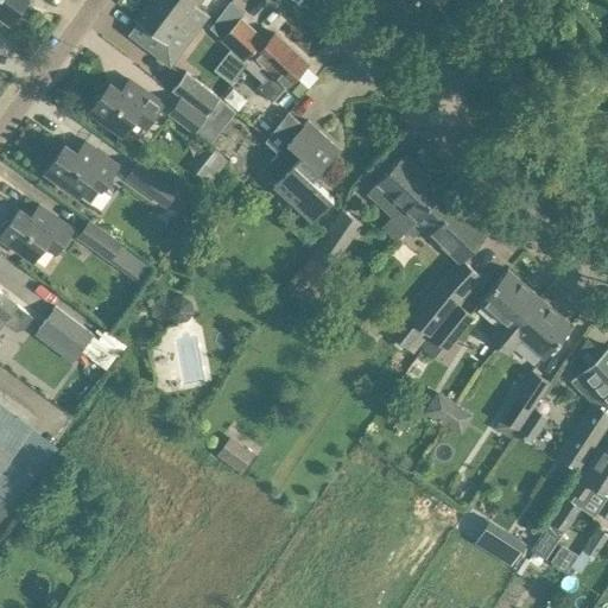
[(0,0),(0,14),(10,23),(25,0),(0,0)]
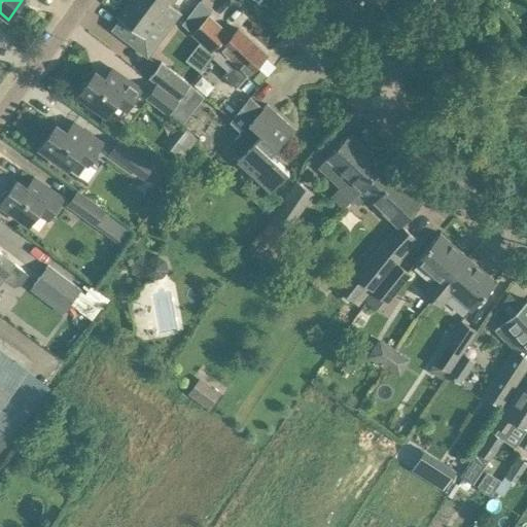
[(172,0),(128,0),(116,15),(120,18),(112,29),(148,56),(181,12),(170,4),(172,0)]
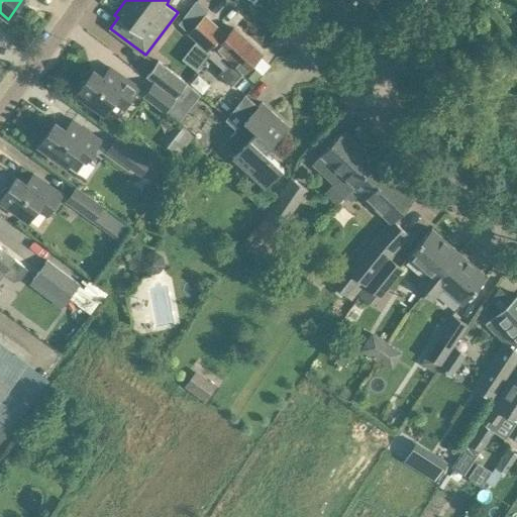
[(188,13),(179,24),(189,32),(199,21),(188,13)]
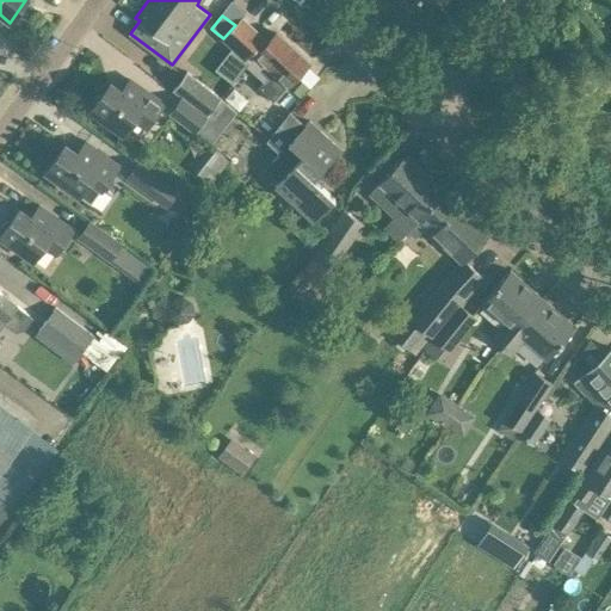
[(273,100),(291,81),(292,81),(309,63),(276,34),(265,45),(263,42),(265,39),(242,18),(235,25),(223,38),(246,60),(253,51),(257,55),(247,66),(264,82),(259,87),(273,100)]
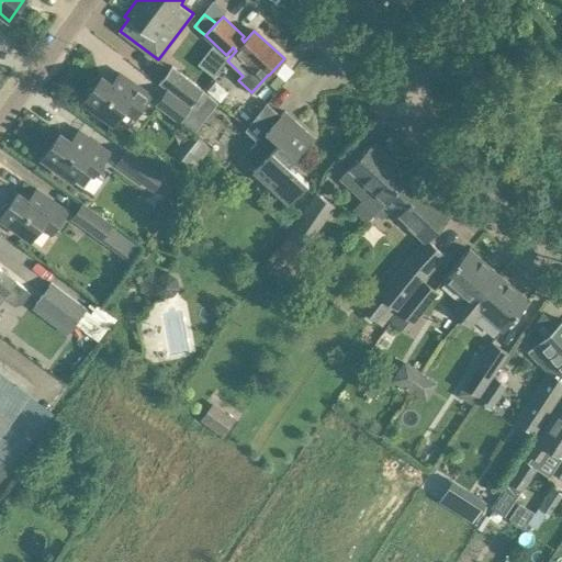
[(171,66),(158,83),(167,90),(189,108),(203,90),(171,66)]
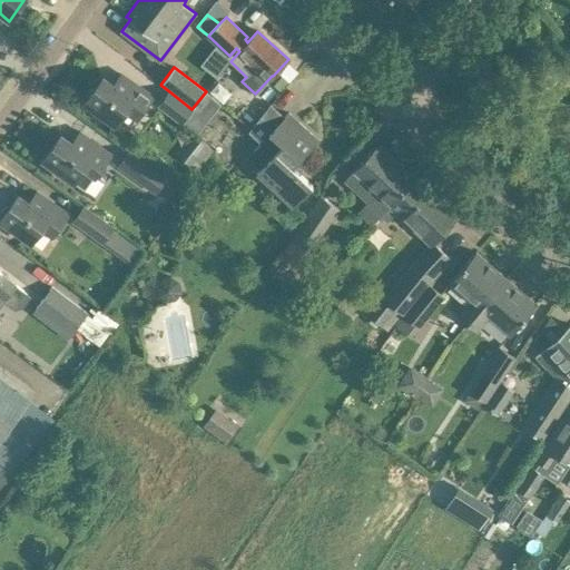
[(154,98),(139,87),(121,75),(114,85),(102,77),(94,88),(89,89),(86,95),(86,99),(85,102),(115,125),(124,114),(136,123),(154,98)]
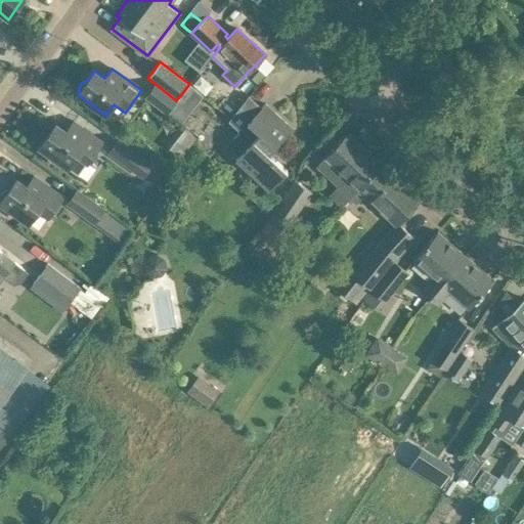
[(166,114),(176,100),(156,84),(145,98),(166,114)]
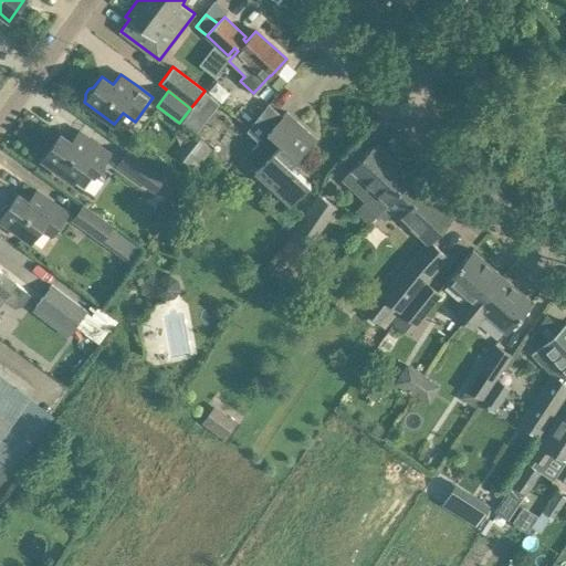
[(261,139),(251,150),(251,161),(259,168),(255,171),(291,205),(310,185),(297,173),(299,170),(300,168),(300,164),(299,161),(297,159),(315,138),(286,112),(281,117),(261,139)]
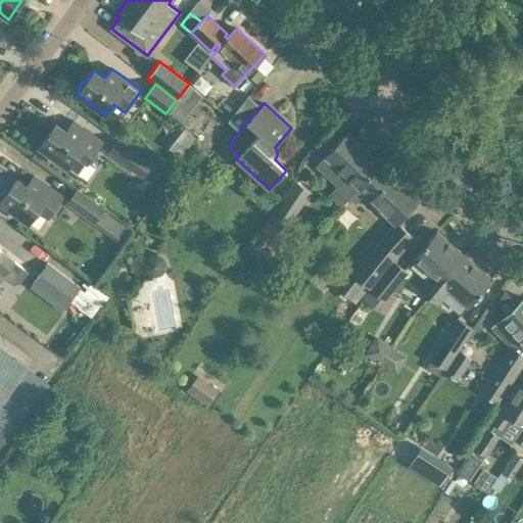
[(100,141),(89,133),(73,122),(65,131),(55,124),(39,147),(77,174),(100,141)]
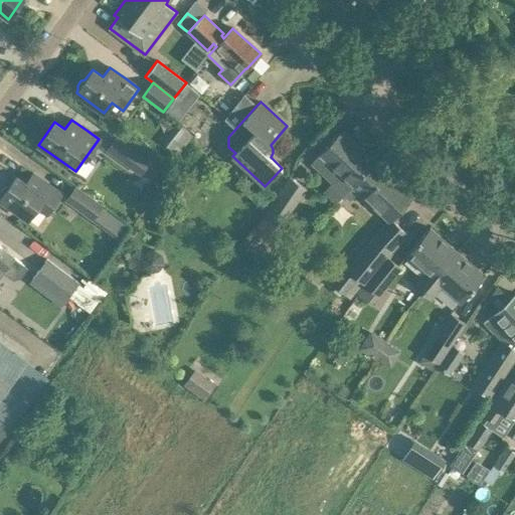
[(174,149),(189,129),(177,120),(162,139),(174,149)]
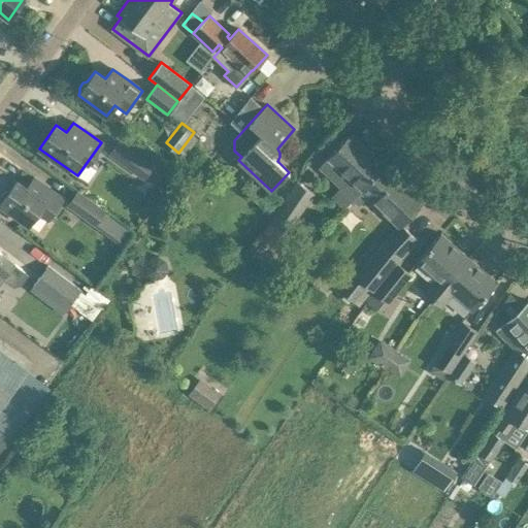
[(344,208),(352,200),(385,165),(350,133),(325,160),(319,166),(340,186),(331,195),(344,208)]
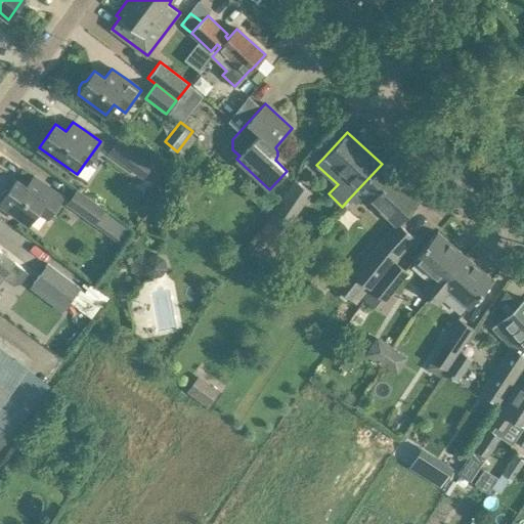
[(141,178),(151,165),(118,140),(107,154),(141,178)]
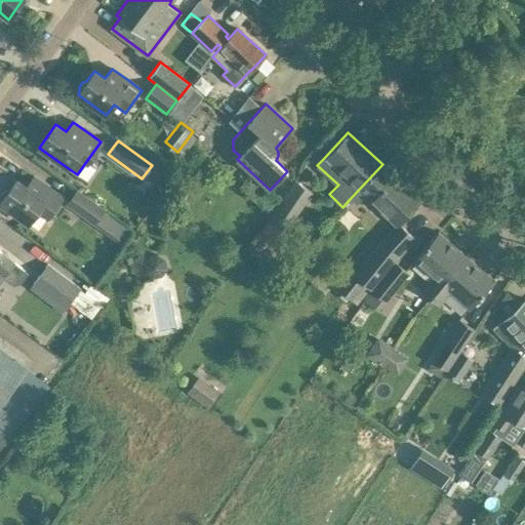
[(382,164),(350,199),(355,205),(363,197),(397,228),(421,200),(382,164)]
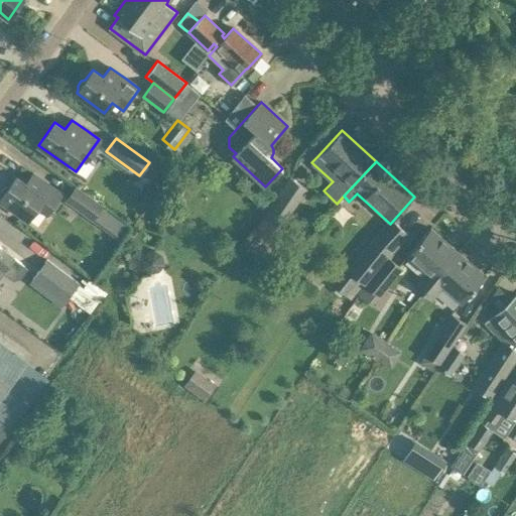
[(62,195),(49,185),(33,173),(26,183),(16,176),(8,186),(4,187),(1,192),(1,197),(0,198),(0,199),(28,220),(36,209),(46,216),(62,195)]
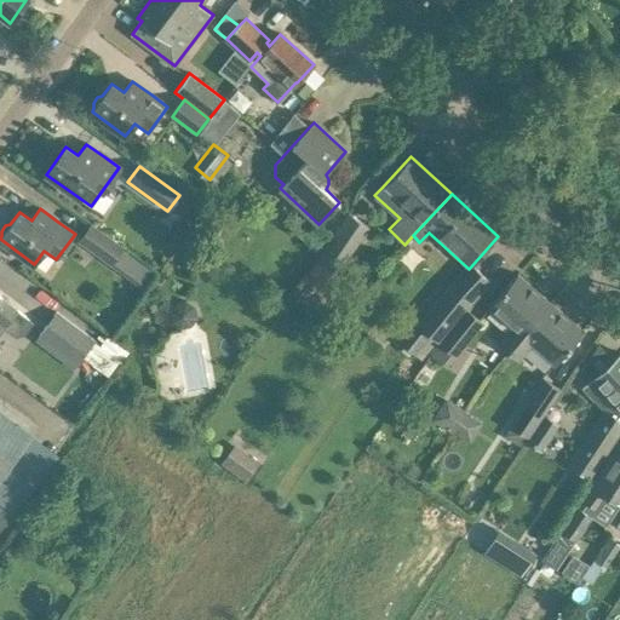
[(326,287),(368,228),(348,214),(306,275),(326,287)]
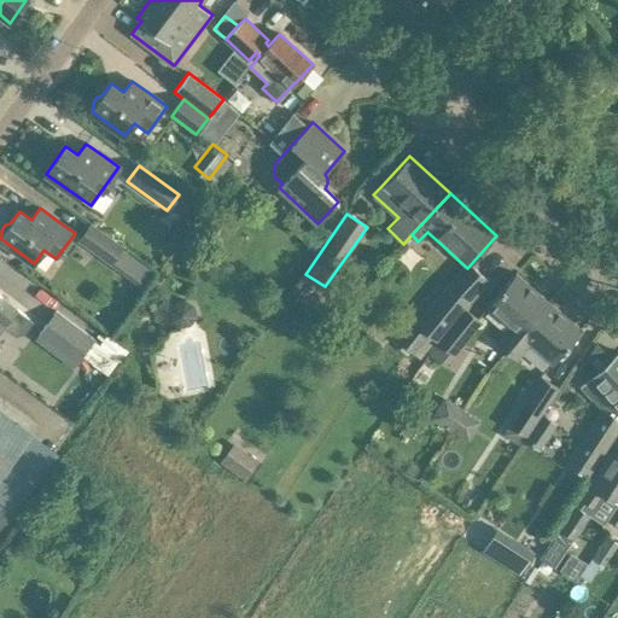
[(110,264),(122,249),(89,225),(77,242),(110,264)]
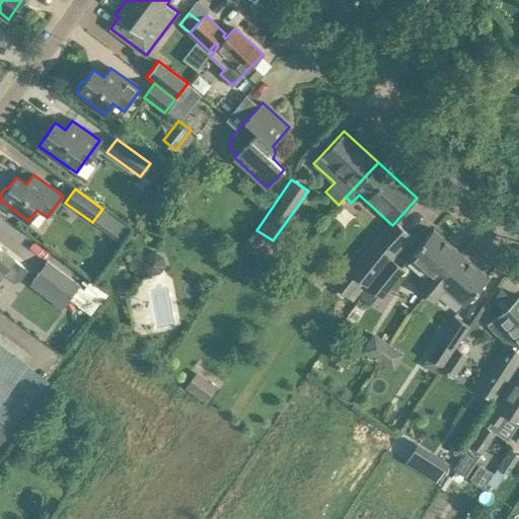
[(425,295),(461,253),(433,229),(410,257),(429,274),(417,288),(425,295)]
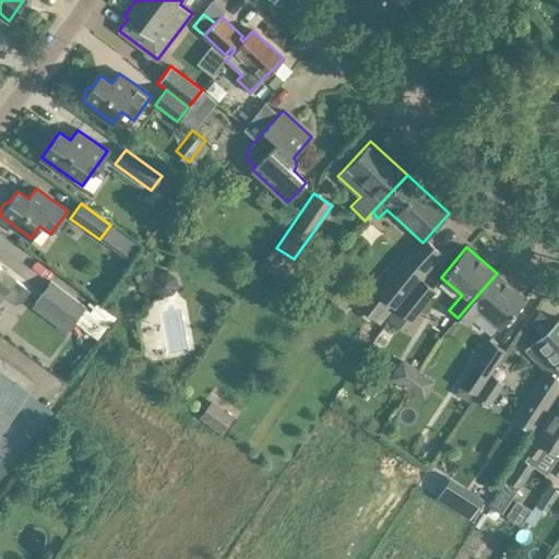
[(395,309),(420,278),(430,268),(412,250),(377,294),(363,310),(379,324),(393,307),(395,309)]
